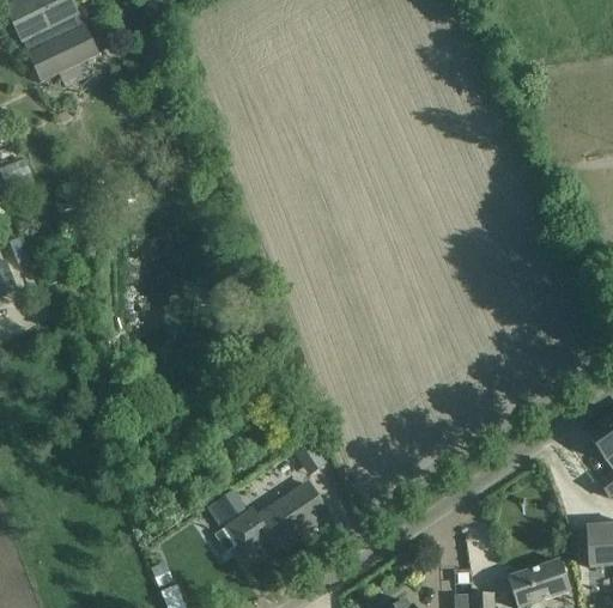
[(84,25),(71,0),(14,0),(5,5),(42,80),(98,53),(85,25),(84,25)]
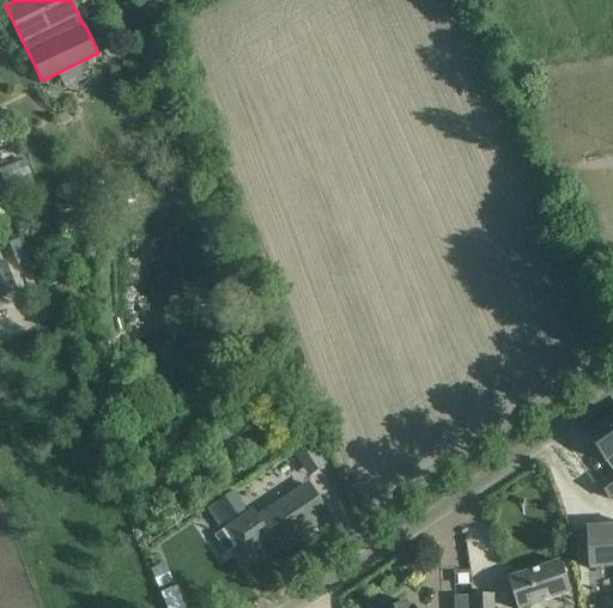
[(25,157),(0,166),(0,170),(11,196),(36,186),(25,157)]
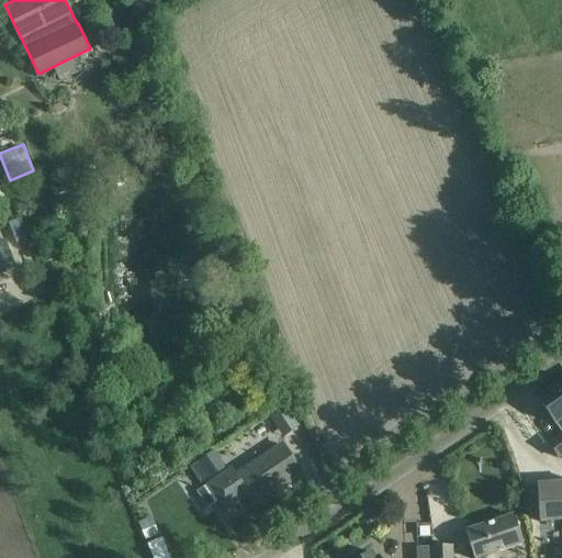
[(561,379),(537,397),(555,422),(561,431),(561,432),(549,442),(558,455),(561,452),(561,379)]
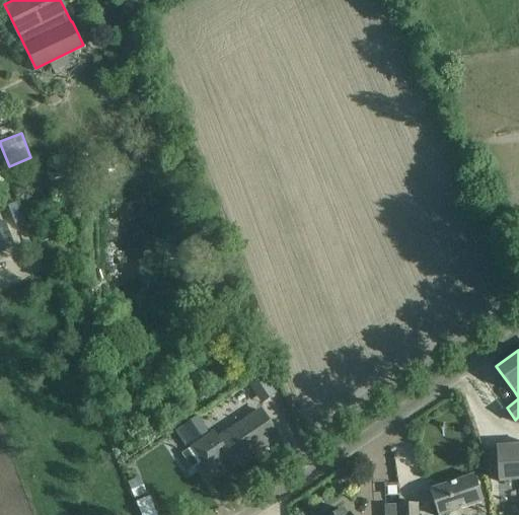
[(277,391),(264,371),(247,381),(261,402),(277,391)]
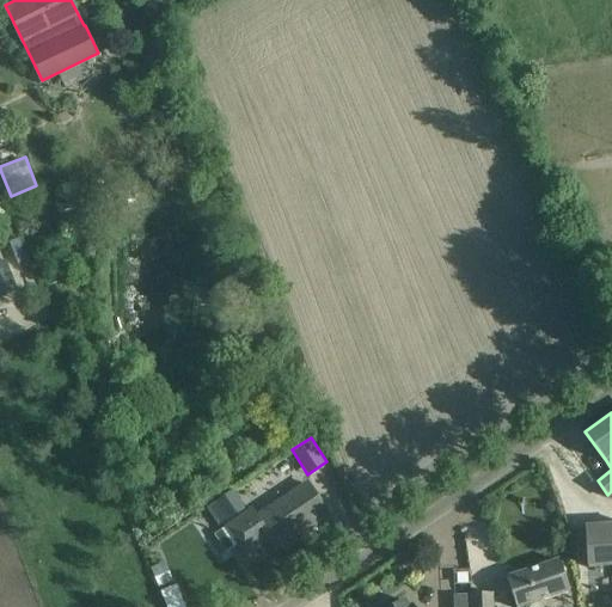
[(313,519),(326,510),(307,480),(259,512),(255,515),(270,537),(275,545),(299,528),(301,533),(316,523),(313,519)]
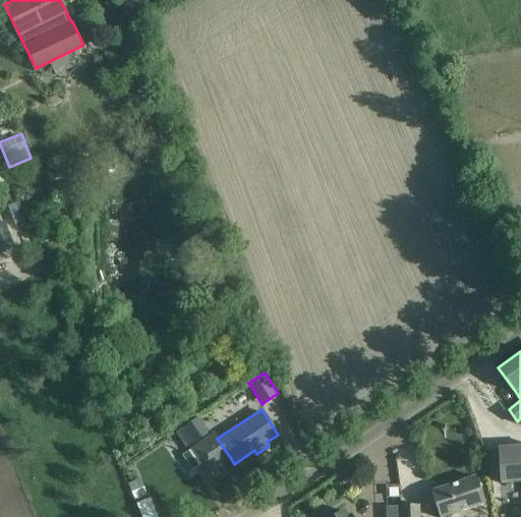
[(193,442),(209,432),(198,415),(183,425),(193,442)]
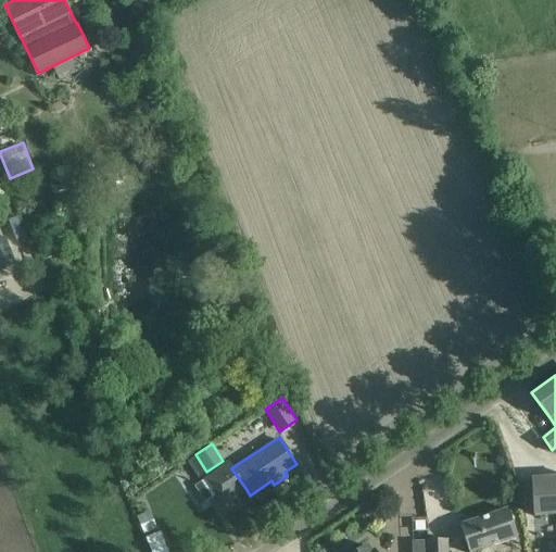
[(224,503),(245,488),(231,468),(236,465),(230,459),(227,461),(205,475),(211,485),(224,503)]
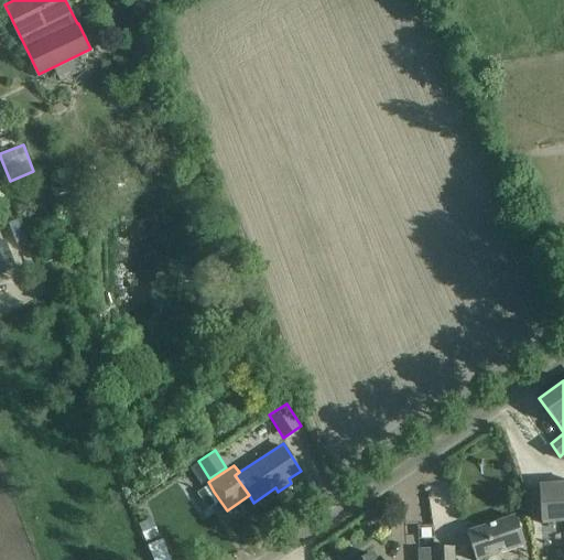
[(563,482),(550,483),(550,488),(540,488),(541,520),(563,519),(563,482)]
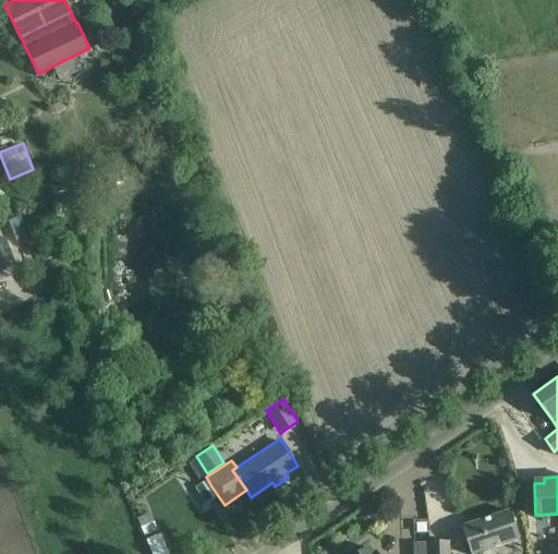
[(519,536),(510,509),(462,526),(471,552),(519,536)]
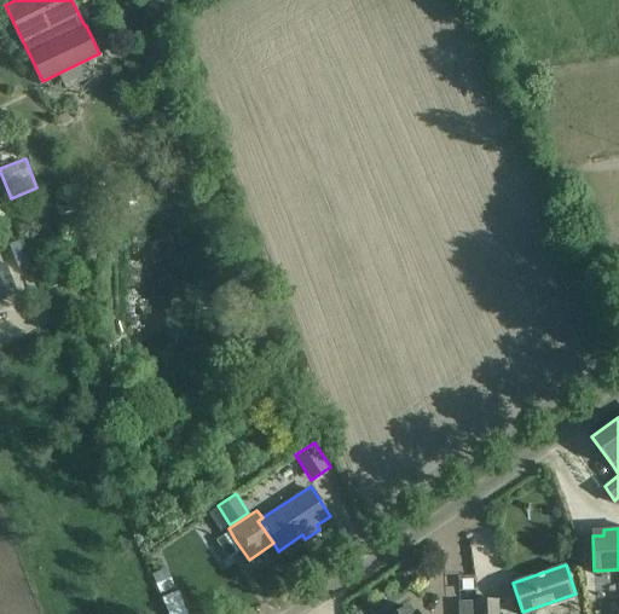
[(167,566),(152,571),(161,591),(175,585),(167,566)]
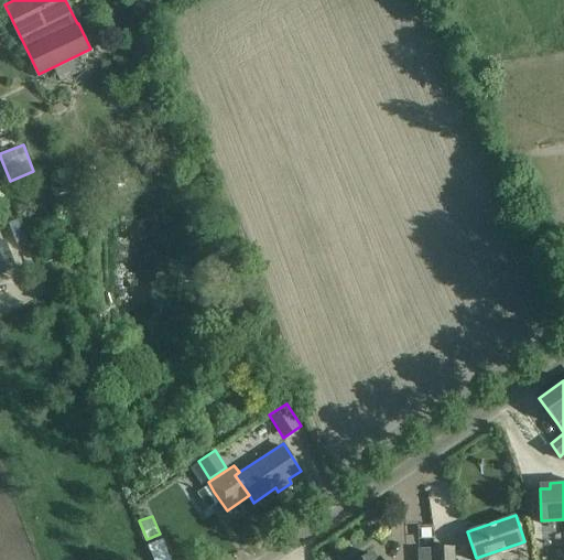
[(171,559),(163,537),(149,542),(155,559),(171,559)]
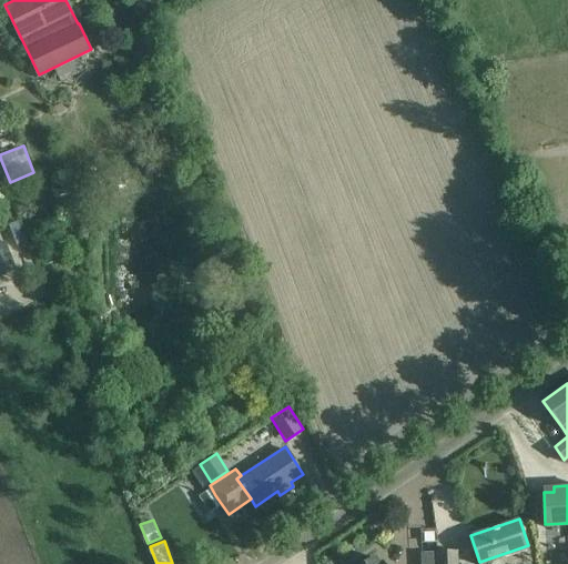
[(457,563),(457,549),(435,550),(436,563),(457,563)]
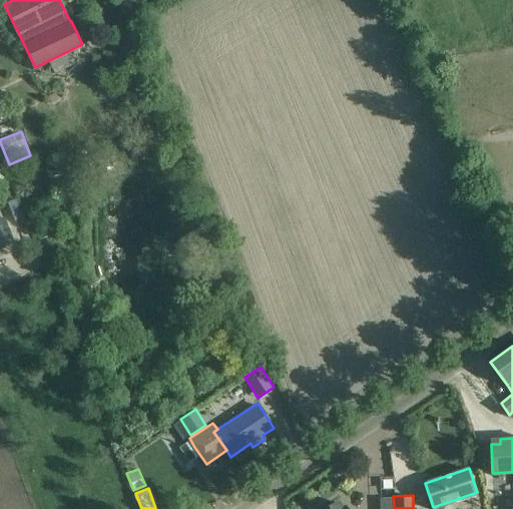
[(394,508),(393,496),(380,497),(380,508),(394,508)]
